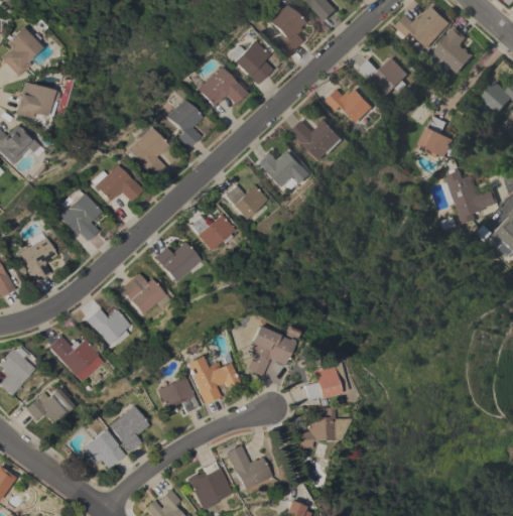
[(329,0),(338,9),(326,21),(311,6),(312,5),(307,0),(329,0)]
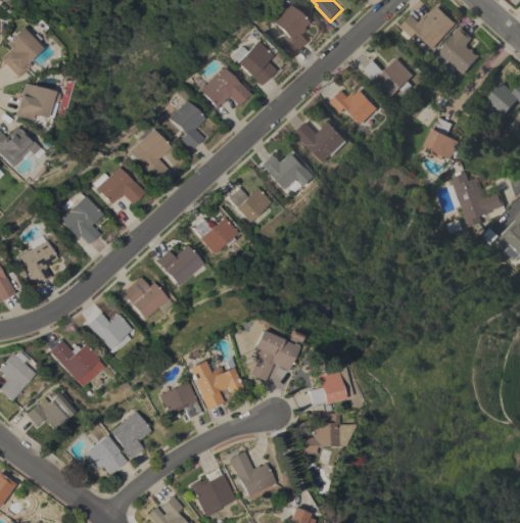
[(310,21),(303,28),(305,30),(300,35),(306,41),(295,52),(291,48),(292,47),(285,41),(289,37),(274,21),(291,4),(310,21)]
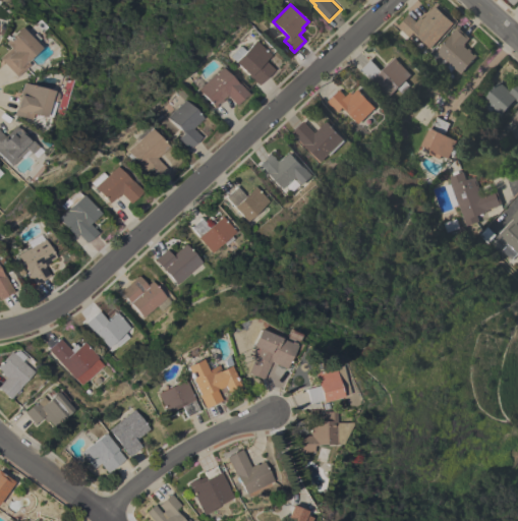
[(433,48),(416,33),(412,37),(404,30),(403,31),(399,26),(411,14),(419,21),(423,16),(425,18),(438,5),(456,22),(433,48)]
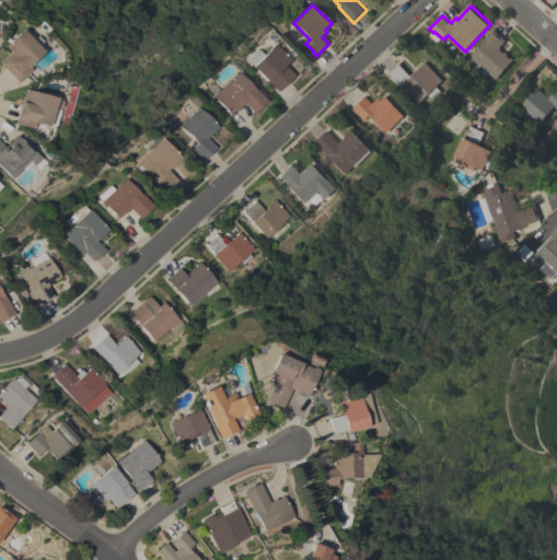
[(23,30),(25,27),(34,37),(36,35),(42,42),(39,43),(44,48),(42,50),(43,51),(32,61),(34,62),(30,66),(32,69),(19,82),(0,61),(11,51),(6,45),(22,28),(23,30)]
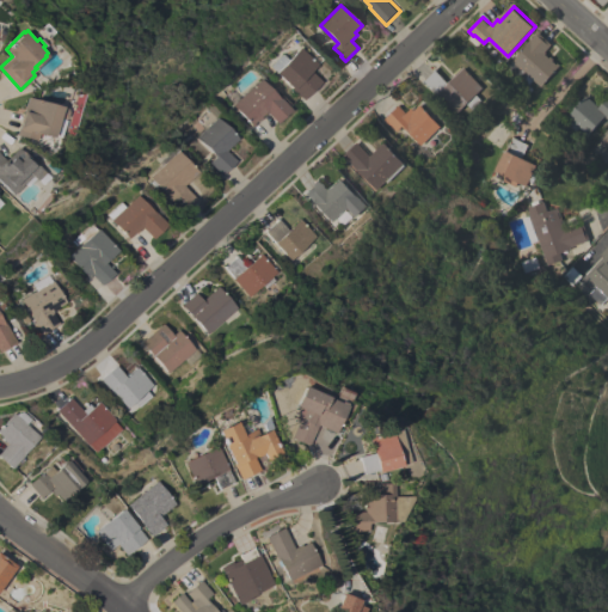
[(529,74),(524,80),(511,68),(516,62),(515,61),(533,41),(533,40),(540,31),(554,44),(548,51),(548,53),(547,54),(552,57),(553,56),(557,59),(556,60),(559,65),(560,62),(563,65),(544,86),(529,74)]
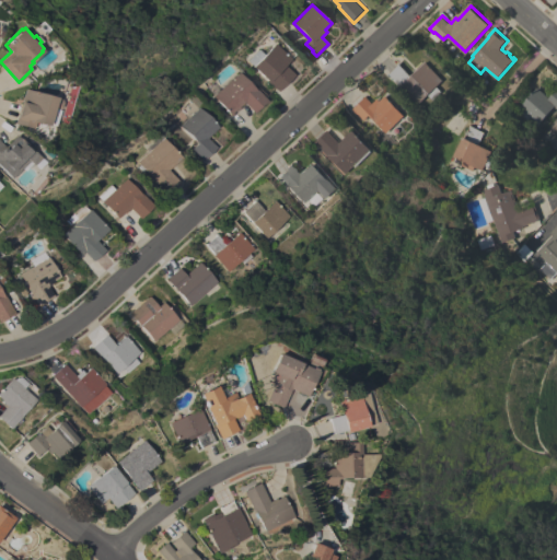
[(255,66),(250,60),(260,49),(266,54),(277,43),(292,58),(287,65),(297,74),(280,91),(254,66),(255,66)]
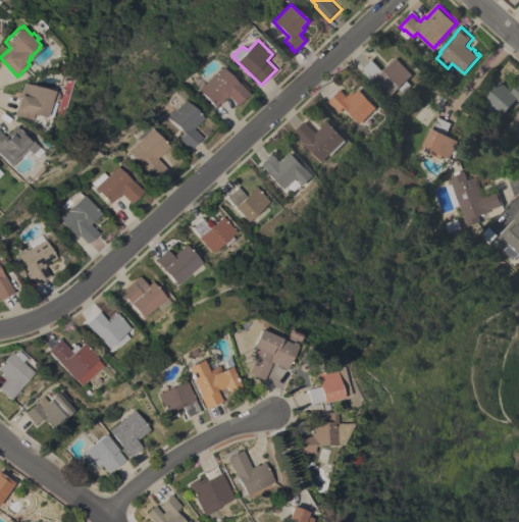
[(410,81),(414,85),(406,93),(401,89),(391,99),(374,82),(375,81),(364,68),(374,59),(385,70),(399,57),(415,74),(410,81)]
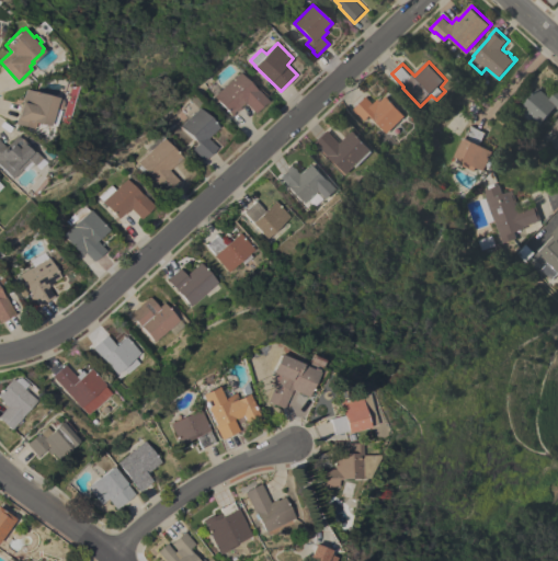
[(216,95),(209,89),(215,83),(221,91),(241,72),(254,87),(255,86),(270,101),(257,113),(246,102),(242,106),(243,107),(240,111),(239,110),(235,113),(236,114),(234,116),(216,96),(216,95)]
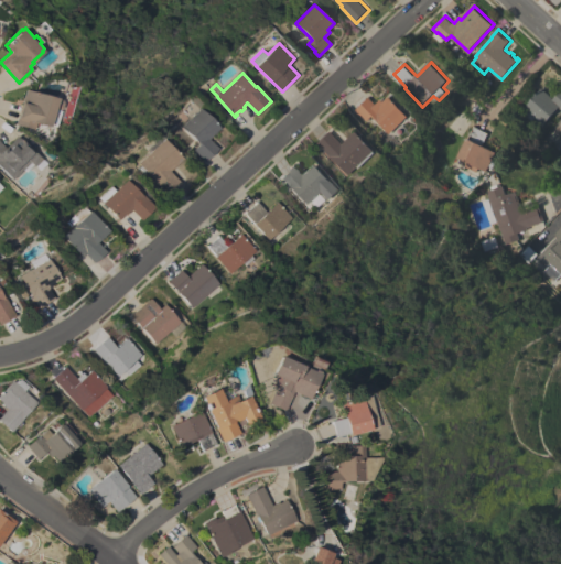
[(560,107),(545,126),(536,118),(532,121),(522,112),(526,109),(525,108),(543,87),(554,98),(560,91),(560,107)]
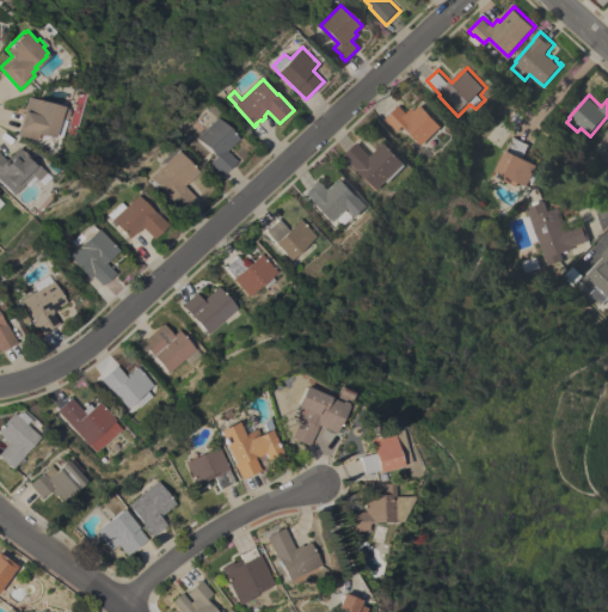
[(65,121),(60,138),(54,135),(54,138),(40,134),(37,140),(18,135),(29,97),(66,108),(68,111),(66,118),(62,120),(65,121)]
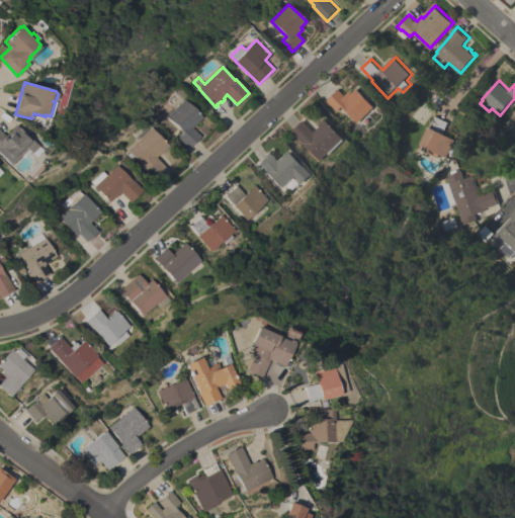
[(358,122),(343,106),(338,111),(333,104),(332,105),(328,100),(340,89),(346,95),(351,91),(353,93),(358,88),(375,107),(358,122)]
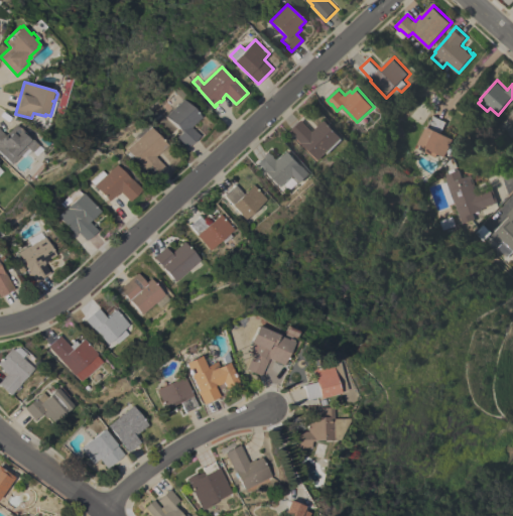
[(184,99),(203,117),(193,127),(202,136),(189,148),(178,137),(183,132),(168,116),(184,99)]
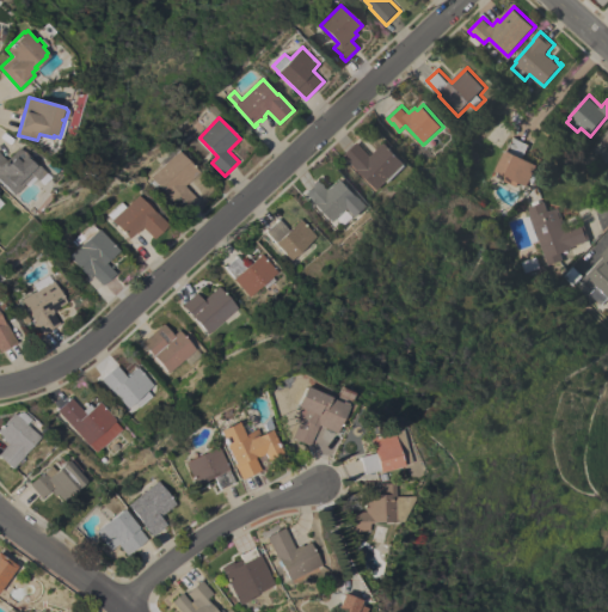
[(367,135),(380,150),(387,142),(407,165),(390,183),(387,181),(379,189),(364,173),(363,175),(345,154),(360,141),(367,135)]
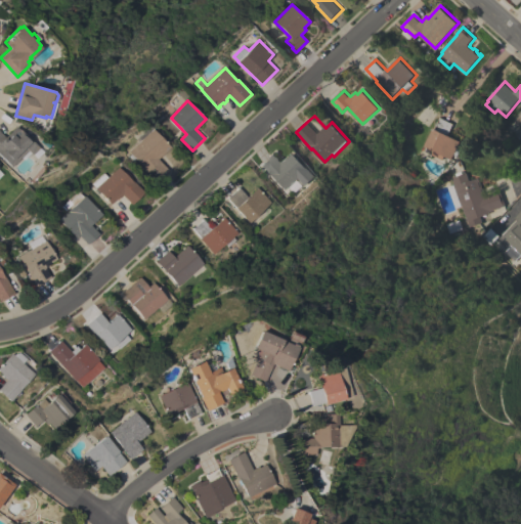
[(452,160),(445,156),(443,160),(432,154),(434,150),(426,146),(435,128),(436,128),(441,117),(454,124),(449,135),(462,140),(452,160)]
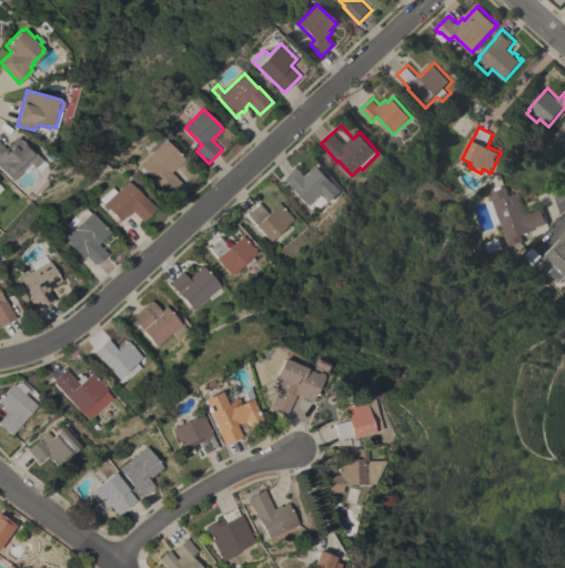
[(152,154),(149,151),(155,144),(153,142),(162,133),(187,160),(173,172),(185,185),(172,198),(155,179),(149,171),(147,173),(143,169),(144,166),(142,163),(152,154)]
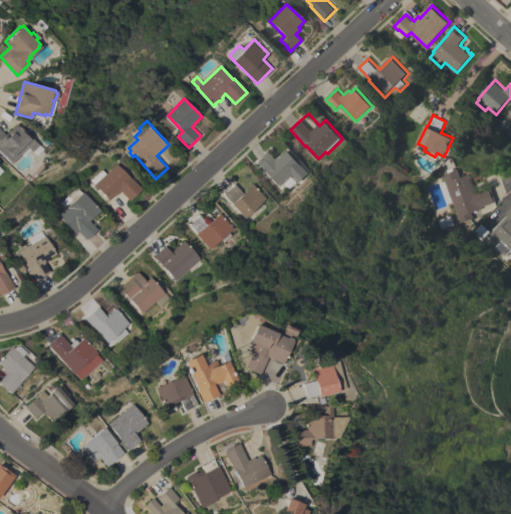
[(42,149),(35,155),(30,150),(24,157),(21,155),(13,164),(0,151),(0,129),(6,135),(17,123),(34,141),(42,149)]
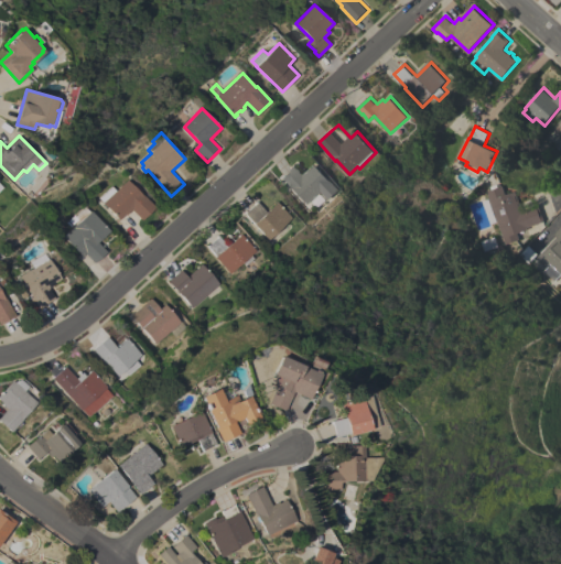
[(332,182),(332,181),(341,191),(331,199),(323,192),(322,192),(327,198),(319,207),(312,201),(309,204),(294,187),(293,188),(283,177),(297,165),(304,174),(311,169),(311,170),(316,164),(332,182)]
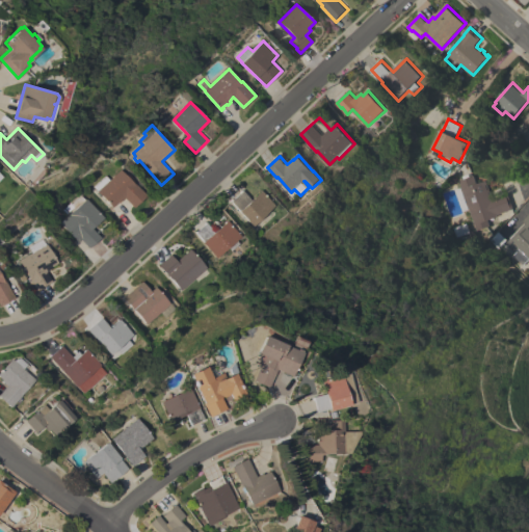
[(135,184),(136,183),(148,195),(135,207),(126,197),(121,203),(120,202),(114,207),(99,191),(100,190),(96,186),(107,176),(111,180),(122,169),(135,184)]
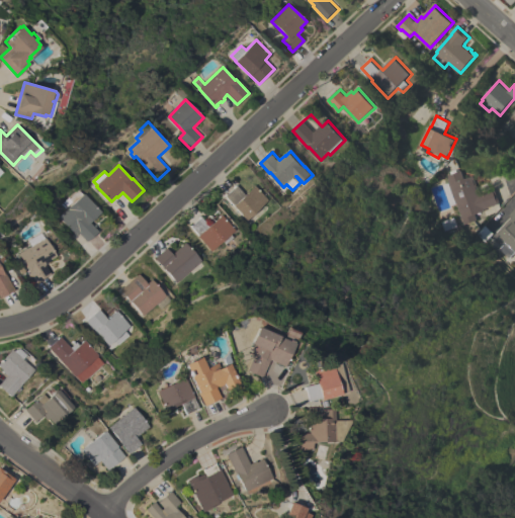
[(458,203),(451,205),(444,184),(450,182),(448,176),(452,174),(451,171),(457,169),(458,172),(463,170),(465,178),(476,175),(477,179),(475,180),(480,193),(496,187),(501,203),(485,208),(486,210),(476,213),(478,220),(464,225),(458,203)]
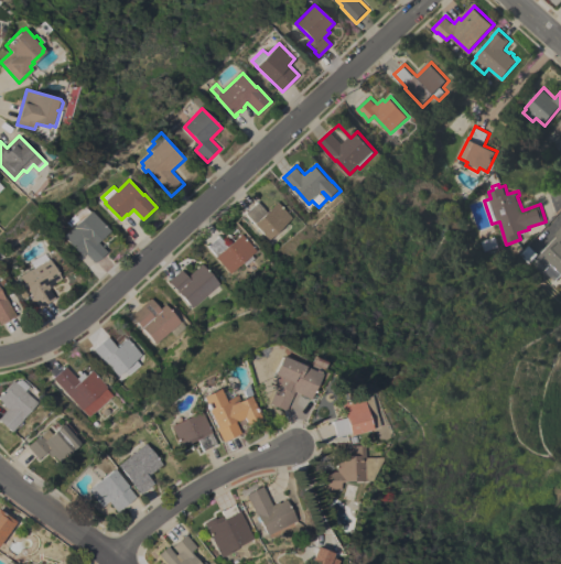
[(293,218),(270,240),(255,224),(256,223),(247,213),(258,202),(267,212),(278,202),(293,218)]
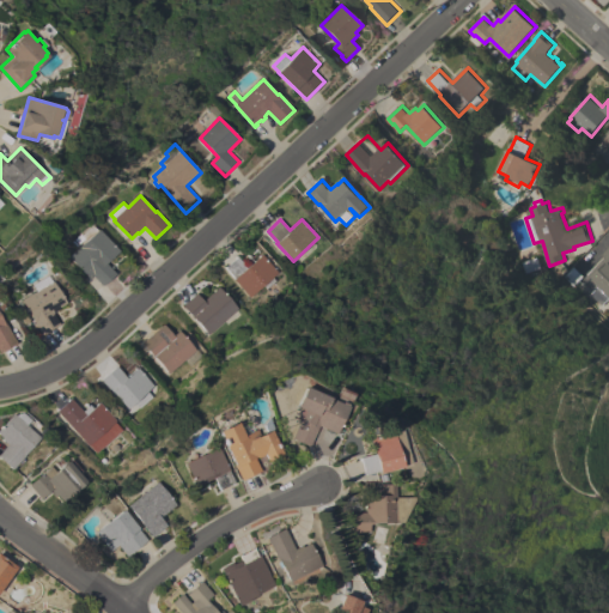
[(121,250),(108,262),(117,273),(104,285),(95,274),(91,278),(72,256),(87,242),(83,236),(95,224),(101,230),(102,229),(121,250)]
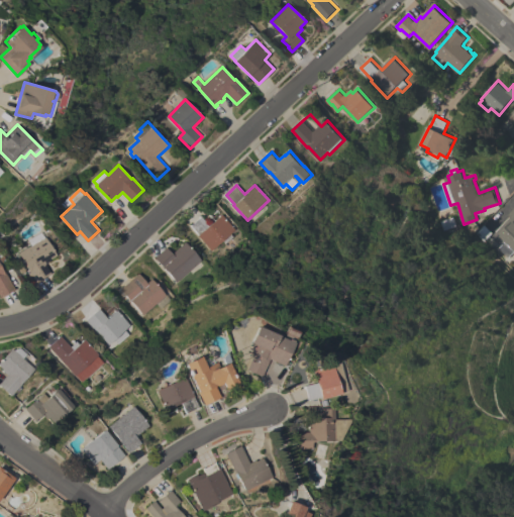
[(513,253),(509,257),(500,247),(505,242),(497,233),(503,227),(505,229),(513,222),(513,218),(509,214),(513,209),(513,253)]
